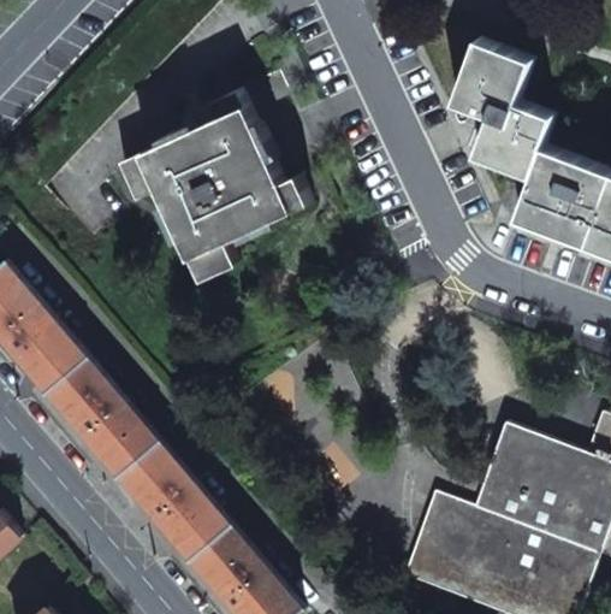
[(488,114),(478,148),(476,153),(480,155),(532,175),(516,218),(610,251),(610,170),(543,145),(553,114),(517,101),(532,59),(476,39),(455,101),(455,102),(488,114)]
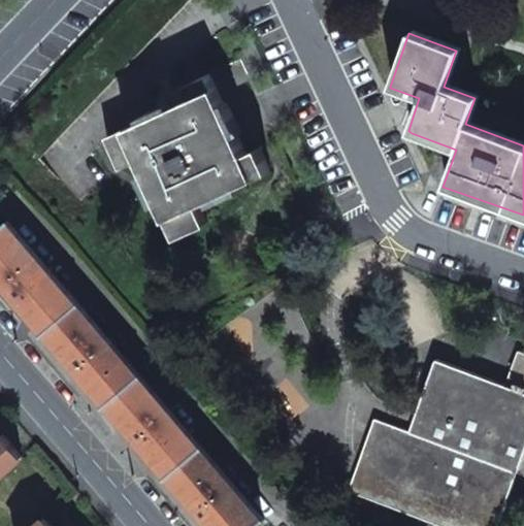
[(135,162),(172,240),(203,225),(196,207),(268,173),(256,149),(242,154),(206,75),(183,87),(189,100),(102,139),(117,170),(135,162)]
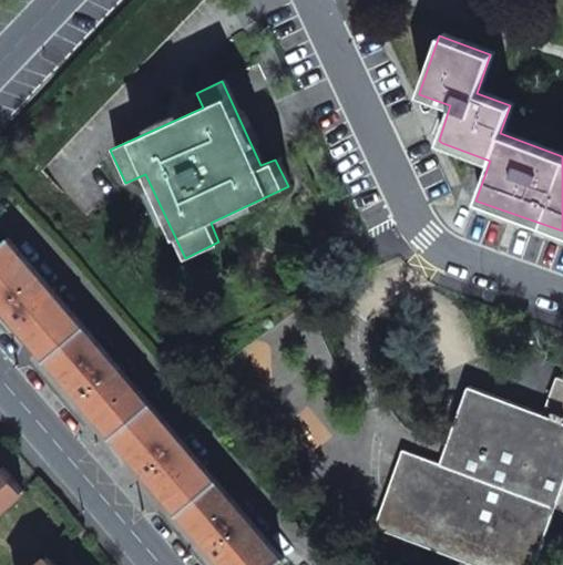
[(212,553),(222,564),(274,564),(279,560),(4,240),(0,244),(0,306),(7,314),(79,398),(145,475),(212,553)]
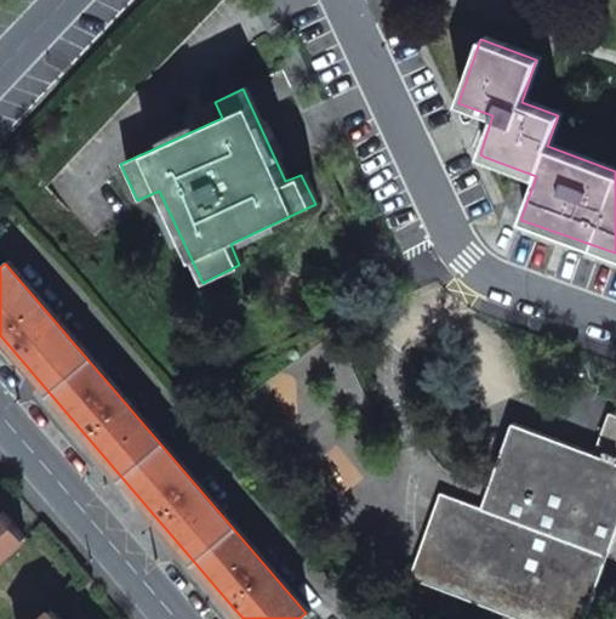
[(437,495),(404,580),(508,618),(581,618),(604,557),(615,562),(615,419),(604,415),(588,455),(508,425),(478,510),(437,495)]
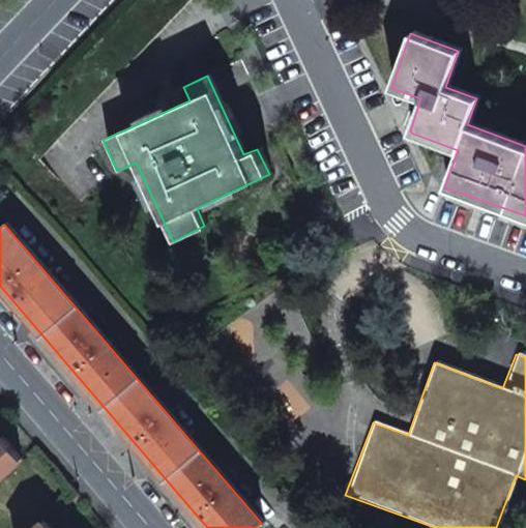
[(0,480),(21,463),(1,439),(0,440),(0,480)]
